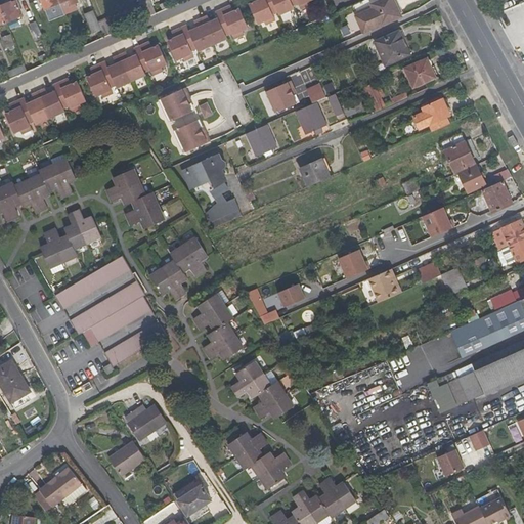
[(40,0),(44,10),(59,3),(57,0),(40,0)]
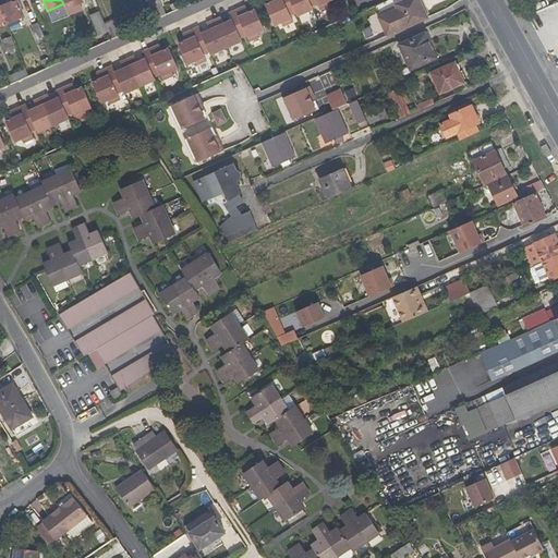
[(266,5),(275,27),(281,24),(283,27),(294,23),(291,16),(296,14),(298,17),(313,11),(312,8),(317,4),(320,11),(330,7),(329,2),(334,0),(275,0),(276,1),(273,2),(266,5)]
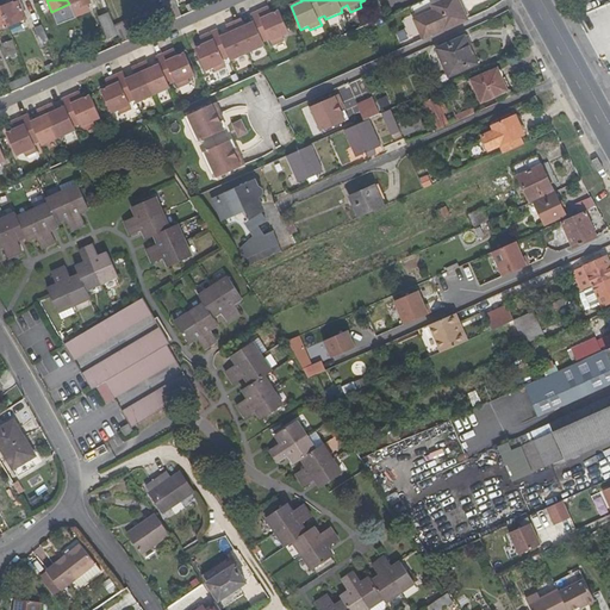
[(434,10),(414,19),(423,38),(467,19),(459,0),(442,0),(431,5),(434,10)]
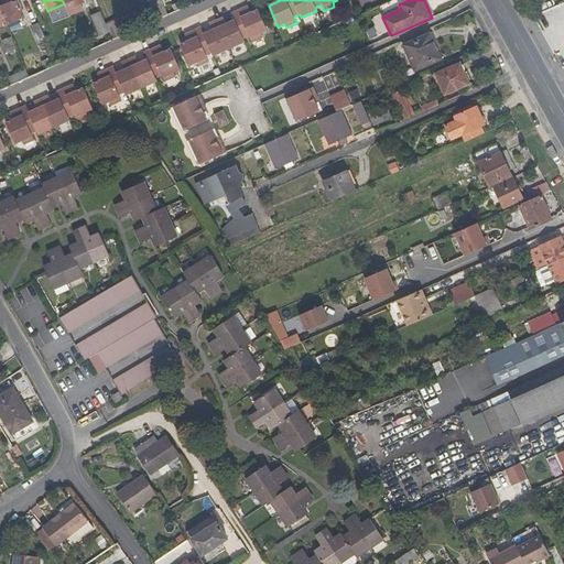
[(167,15),(162,1),(150,6),(156,20),(167,15)]
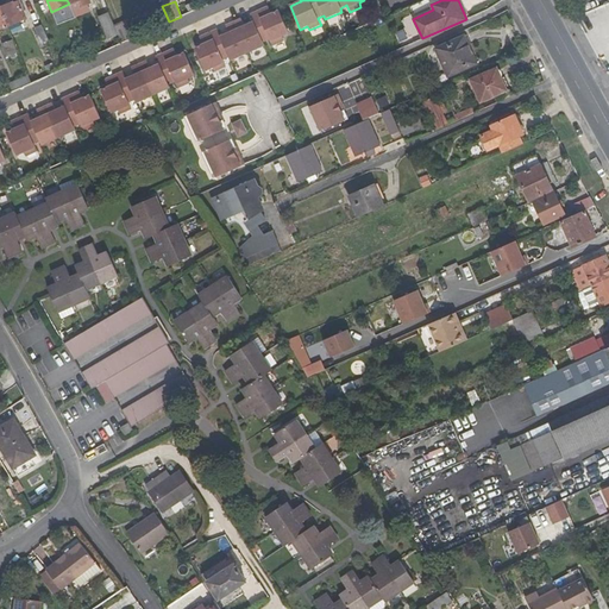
[(0,7),(7,26),(26,19),(18,2),(13,5),(12,2),(0,7)]
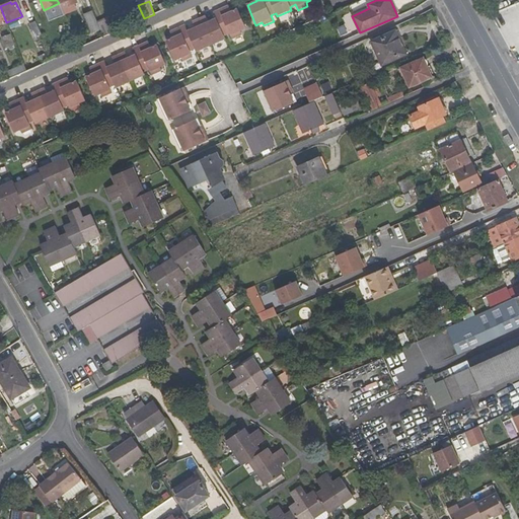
[(350,12),(352,16),(369,8),(367,4),(350,12)]
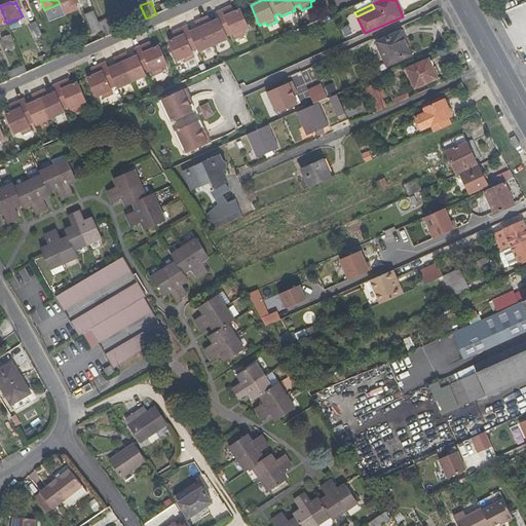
[(179,38),(170,42),(178,62),(184,59),(186,63),(195,59),(193,52),(198,50),(199,53),(228,40),(227,37),(232,34),(235,40),(245,36),(243,33),(250,30),(241,9),(232,13),(229,15),(226,9),(217,13),(220,20),(212,23),(209,17),(195,23),(198,29),(190,32),(188,27),(179,31),(181,36),(179,38)]
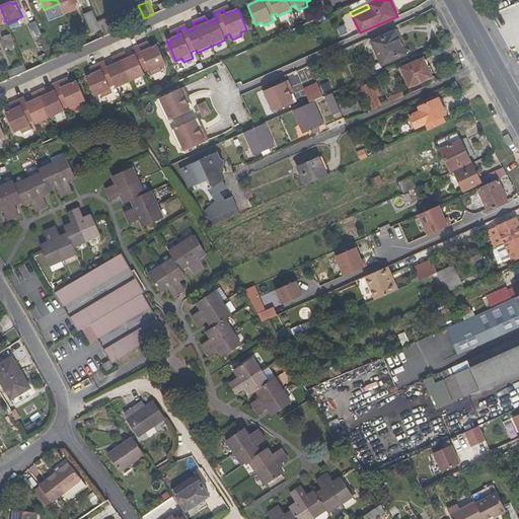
[(97,21),(93,11),(84,16),(92,34),(101,30),(97,21)]
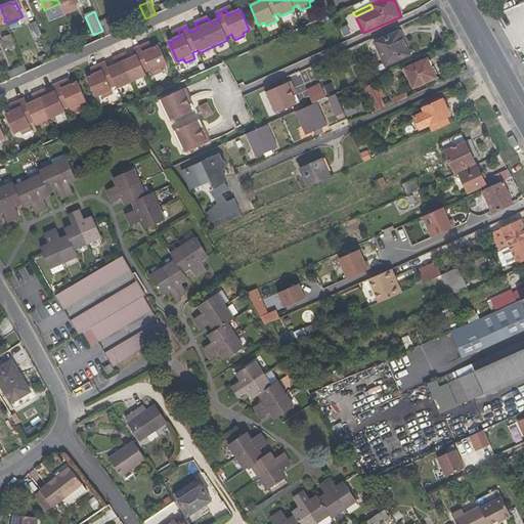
[(98,22),(102,31),(105,37),(120,30),(113,15),(98,22)]
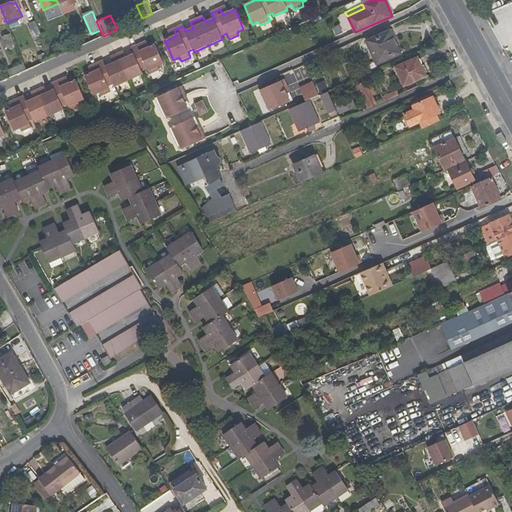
[(39,33),(34,22),(28,24),(33,36),(39,33)]
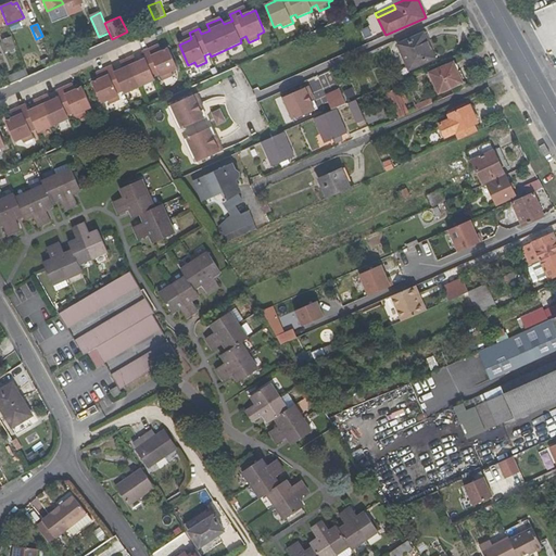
[(434,59),(424,34),(399,45),(409,70),(434,59)]
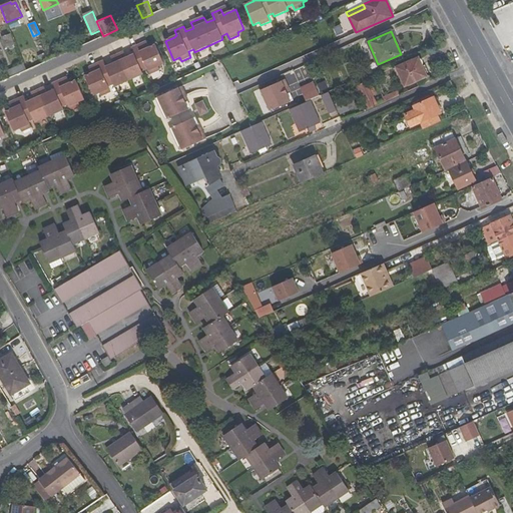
[(1,36),(5,49),(16,45),(11,32),(1,36)]
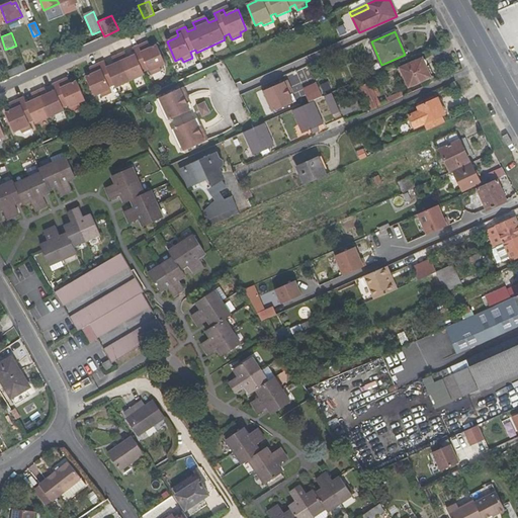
[(276,54),(289,49),(286,40),(273,46),(276,54)]
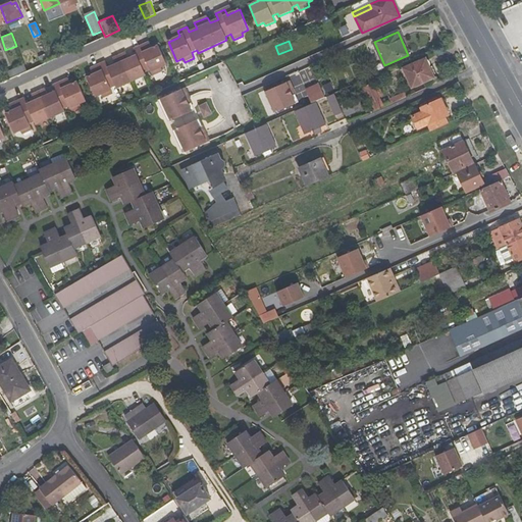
[(96,73),(87,77),(96,98),(102,95),(104,98),(113,94),(111,88),(116,86),(117,89),(146,76),(145,72),(150,70),(152,76),(162,72),(160,68),(167,65),(158,46),(149,50),(147,51),(144,45),(135,49),(137,55),(128,59),(126,53),(113,59),(116,65),(108,68),(106,62),(97,66),(99,72),(96,73)]
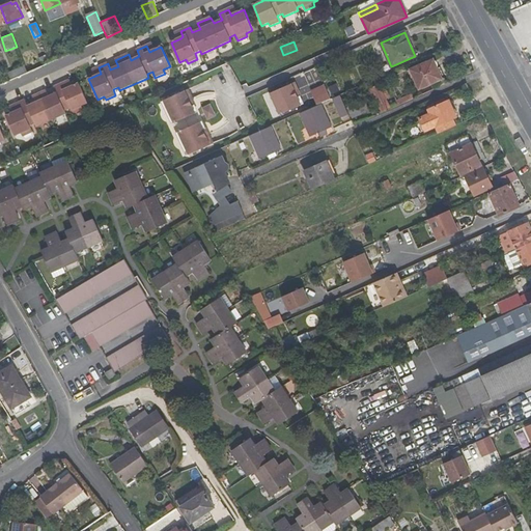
[(67,53),(64,47),(57,51),(60,57),(67,53)]
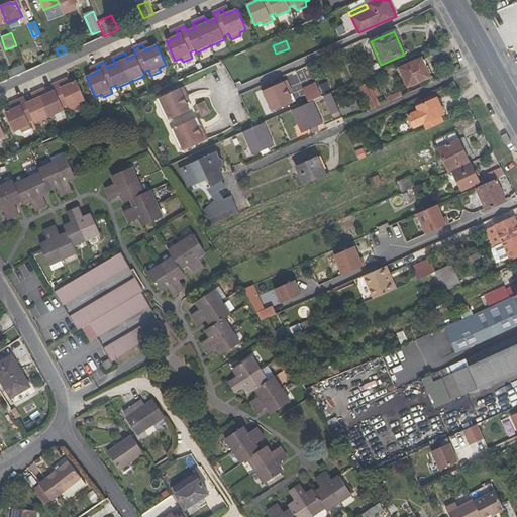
[(426,68),(422,60),(401,69),(408,88),(427,80),(422,70),(426,68)]
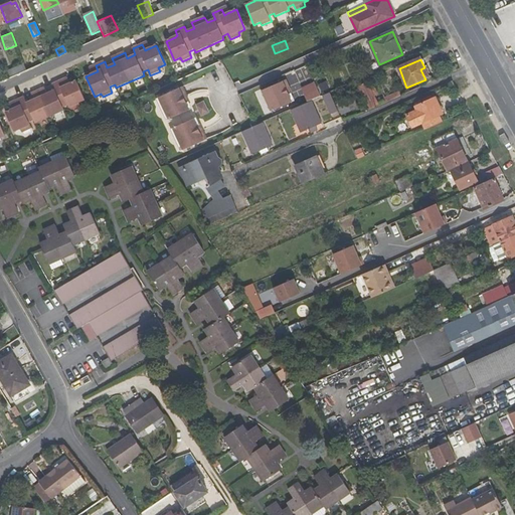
[(27,69),(25,65),(9,72),(11,76),(27,69)]
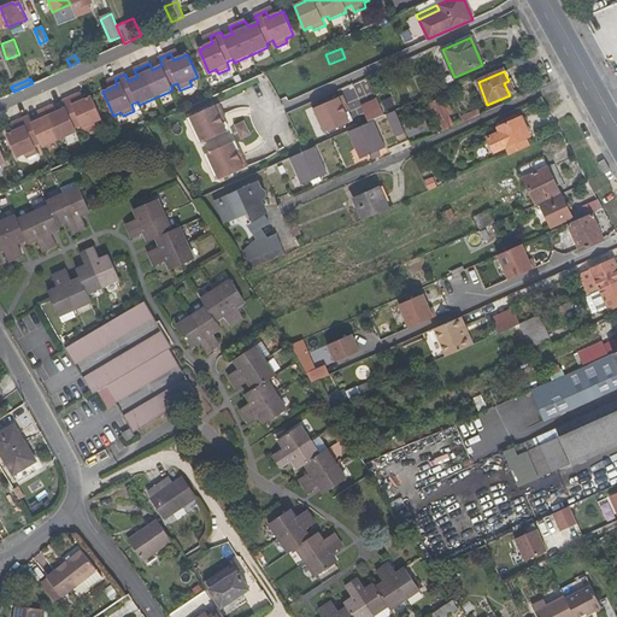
[(18,129),(7,134),(17,158),(25,154),(27,158),(39,153),(35,146),(41,144),(43,147),(77,131),(75,128),(81,125),(84,133),(97,128),(94,123),(101,119),(92,97),(81,101),(77,103),(75,95),(63,100),(66,107),(57,112),(53,105),(39,112),(41,119),(33,123),(29,116),(18,121),(22,128),(18,129)]
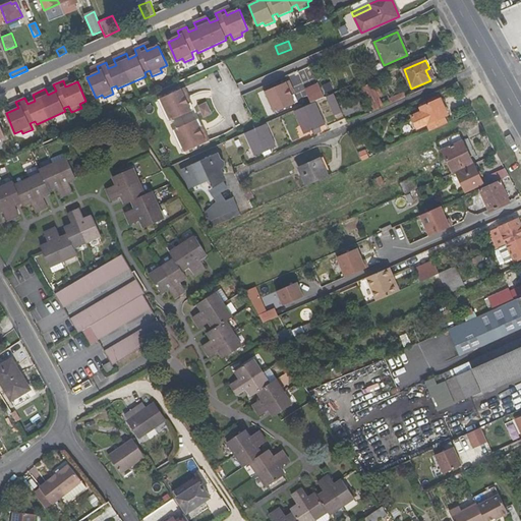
[(288,82),(267,92),(276,112),(297,103),(288,82)]
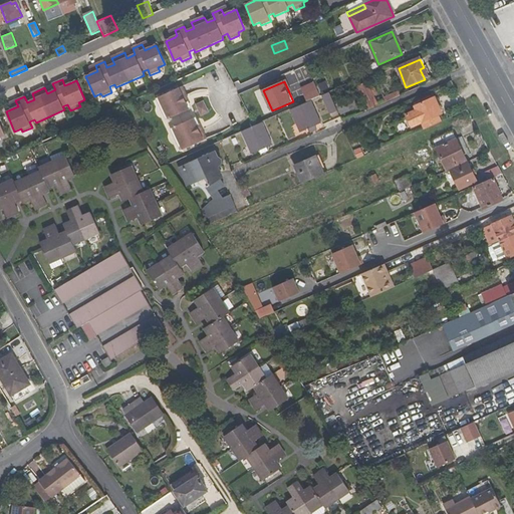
[(370,90),(367,82),(357,87),(368,108),(374,105),(376,104),(373,95),(376,94),(373,88),(370,90)]
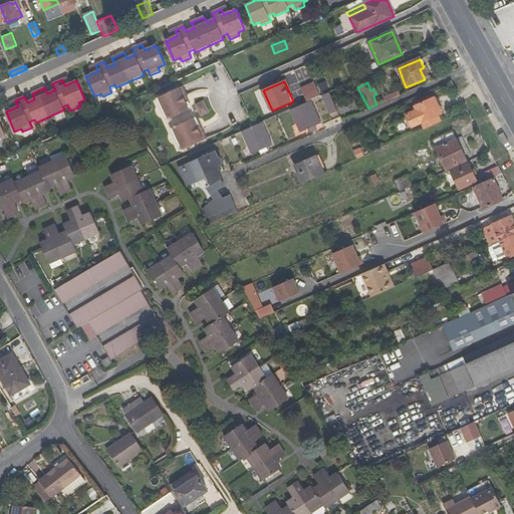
[(302,89),(308,102),(311,101),(321,96),(315,83),(302,89)]
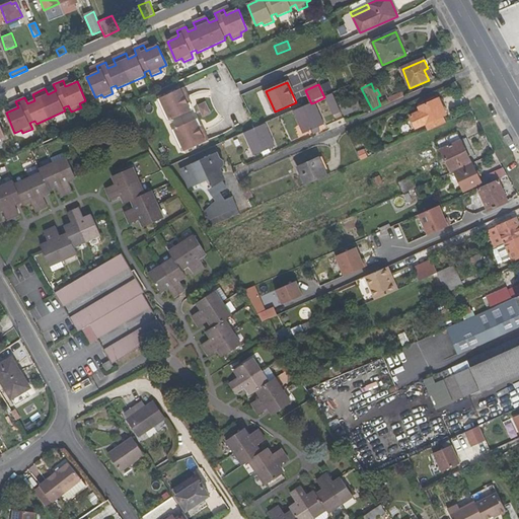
[(184,89),(181,90),(189,105),(192,103),(184,89)]
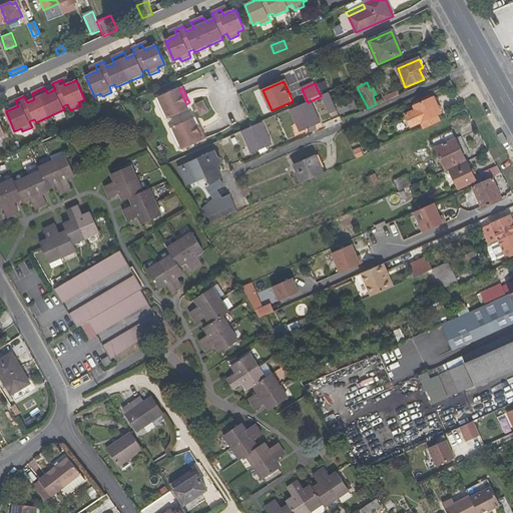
[(179,89),(158,98),(168,120),(189,111),(186,104),(179,89)]
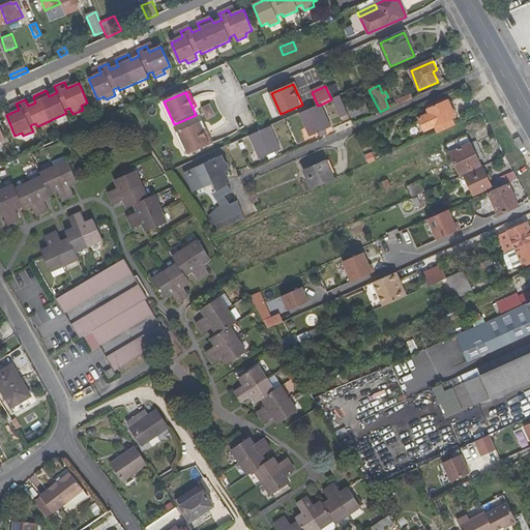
[(342,117),(349,114),(341,95),(333,99),(342,117)]
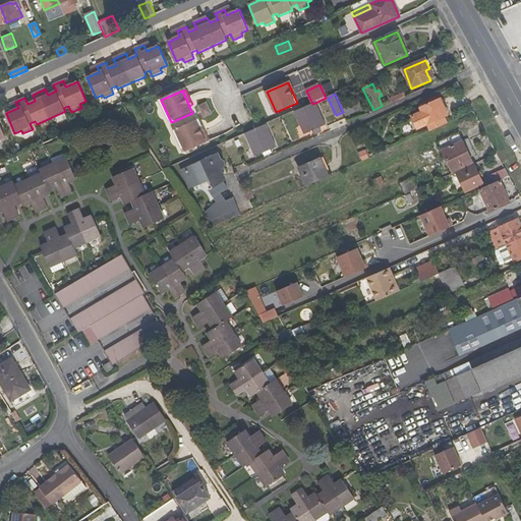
[(364,106),(359,95),(350,99),(355,110),(364,106)]
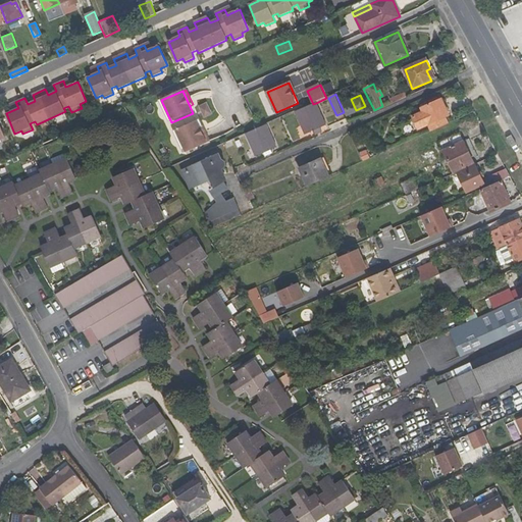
[(431,131),(447,123),(444,117),(448,115),(440,99),(420,108),(422,111),(412,116),(417,128),(427,123),(431,131)]
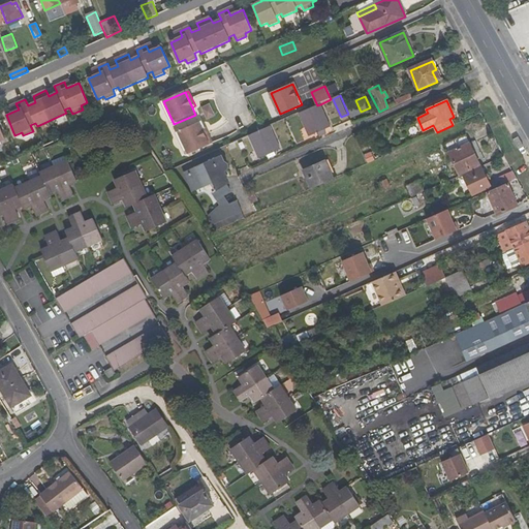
[(212,102),(201,106),(208,119),(217,115),(212,102)]
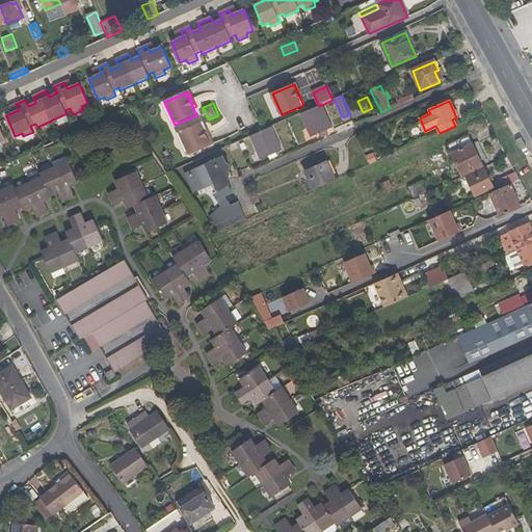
[(301,113),(312,137),(321,133),(326,131),(333,128),(322,105),(319,106),(301,113)]
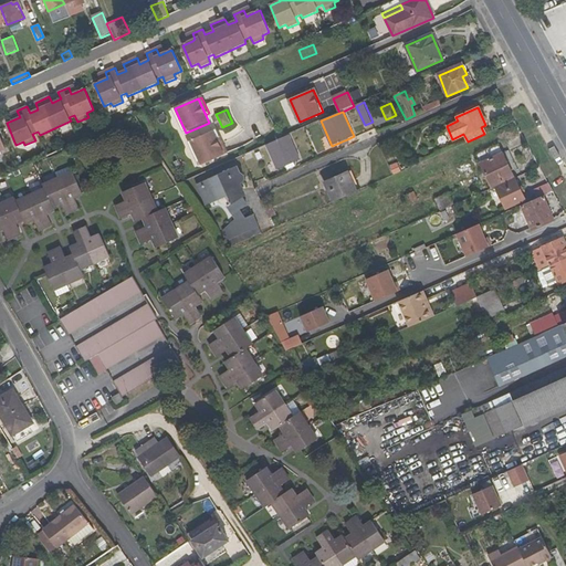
[(317,122),(306,125),(314,149),(320,147),(317,139),(323,138),(317,122)]
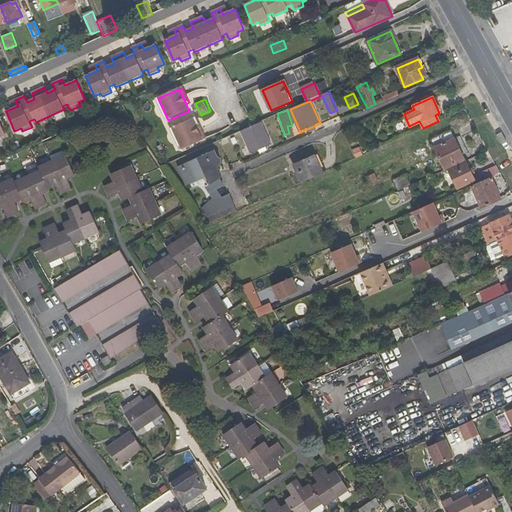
[(172,129),(182,151),(203,142),(196,127),(193,120),(172,129)]
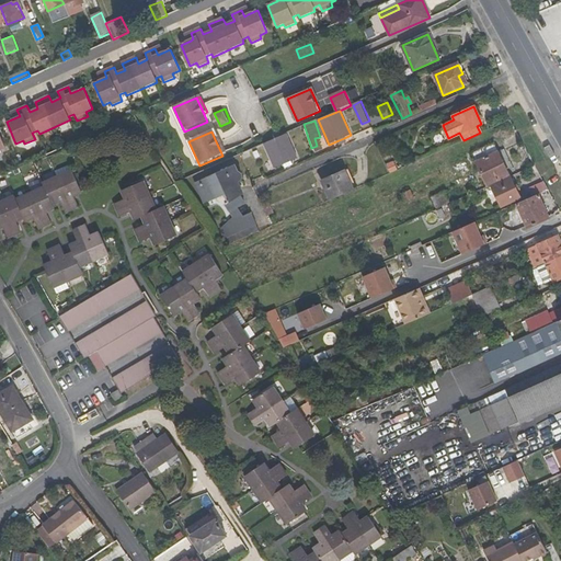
[(264,144),(275,169),(286,164),(290,162),(297,160),(286,134),(281,137),(264,144)]
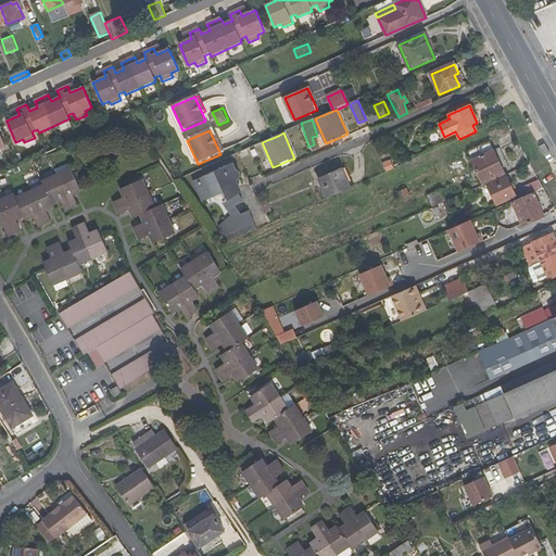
[(213,138),(220,154),(224,153),(216,137),(213,138)]
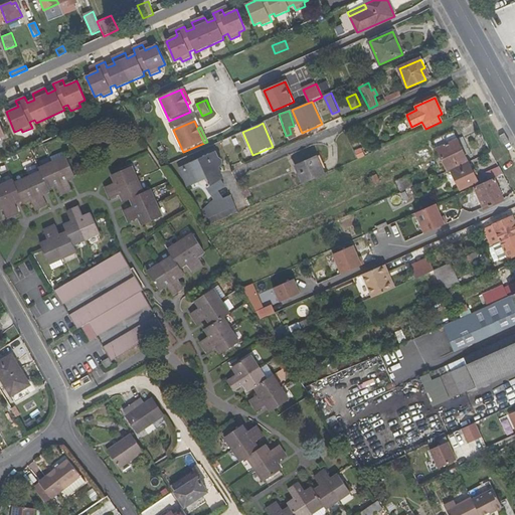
[(453,132),(433,142),(446,169),(466,161),(453,132)]
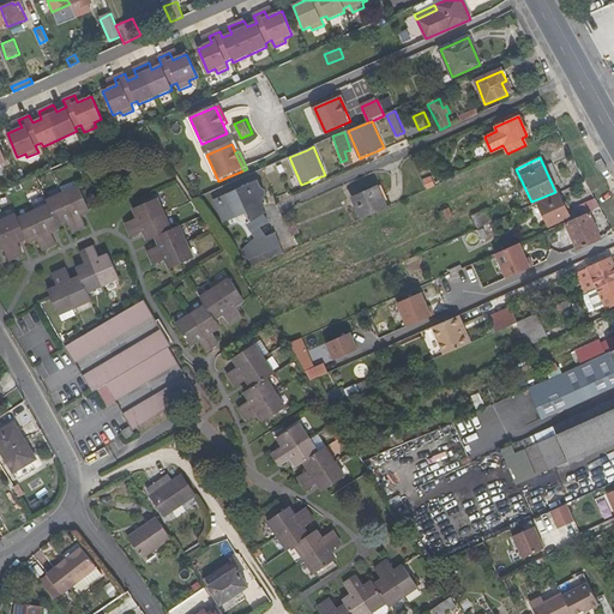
[(431,173),(422,178),(427,190),(437,185),(431,173)]
